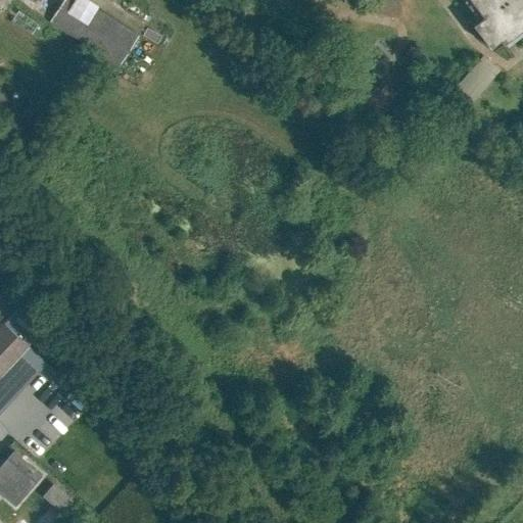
[(16,0),(119,65),(137,37),(81,0),(16,0)]
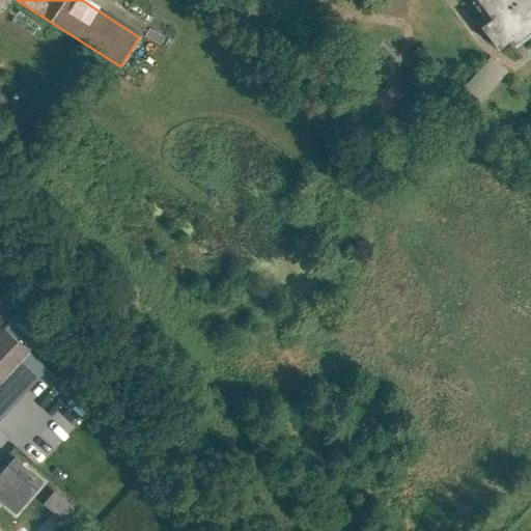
[(530,0),(477,0),(490,17),(479,24),(497,48),(507,39),(510,45),(530,29),(530,0)]
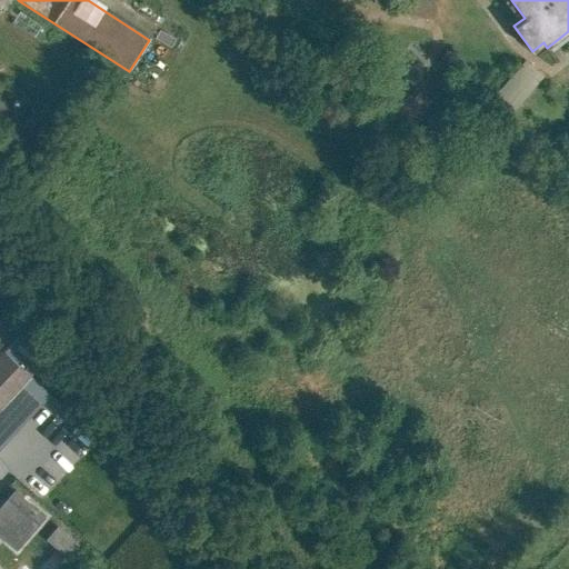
[(0,355),(0,436),(43,390),(3,352),(0,355)]
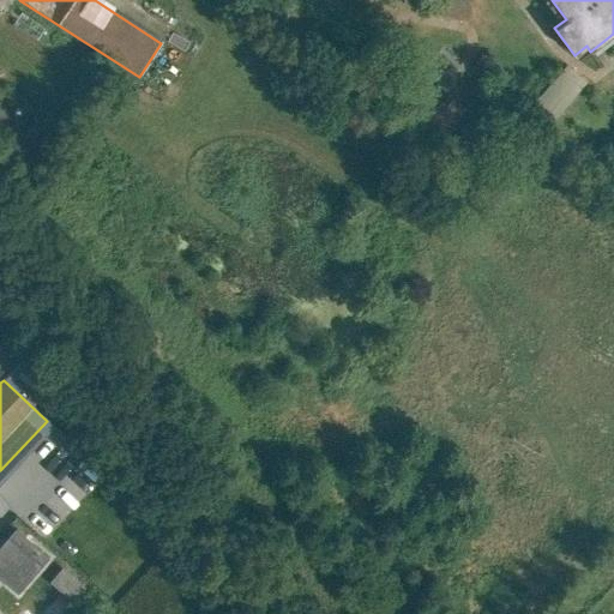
[(79,422),(62,439),(83,458),(98,440),(79,422)]
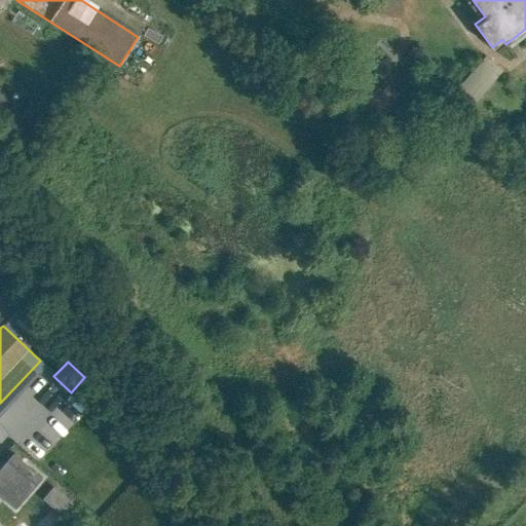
[(0,467),(0,497),(14,510),(42,478),(12,453),(0,467)]
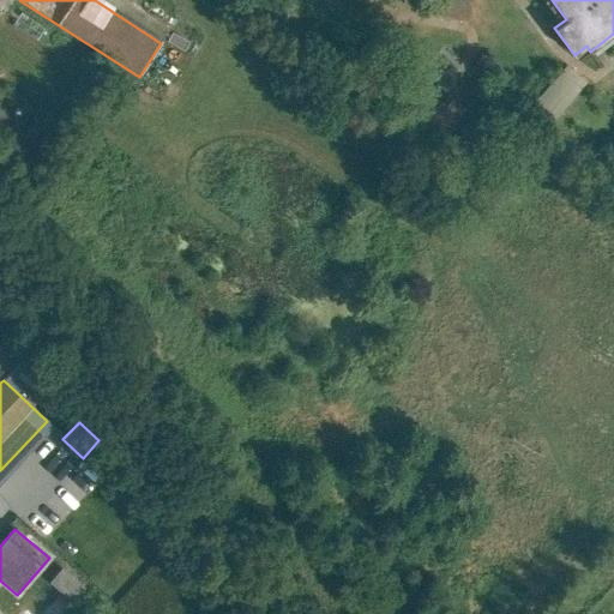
[(61,569),(54,578),(49,584),(73,602),(76,600),(85,588),(61,569)]
